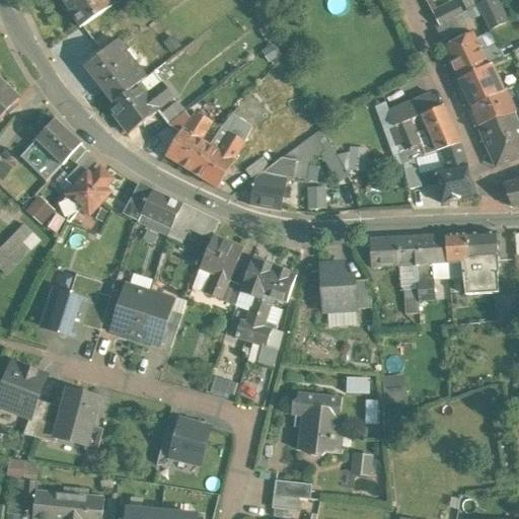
[(61,0),(80,28),(113,6),(108,0),(61,0)]
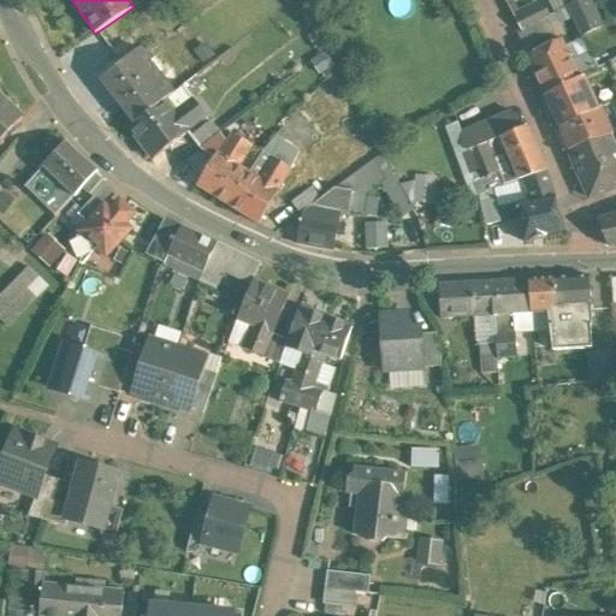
[(594,7),(591,0),(579,0),(569,6),(568,7),(582,36),(603,28),(593,7),(594,7)]
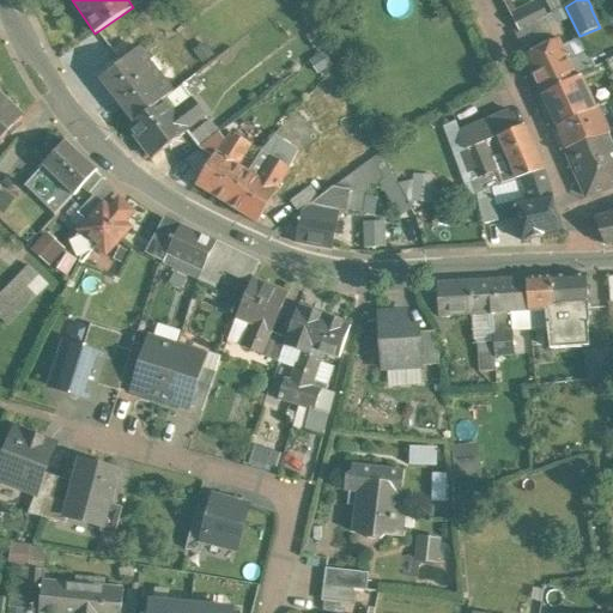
[(538,5),(511,17),(520,32),(544,18),(538,5)]
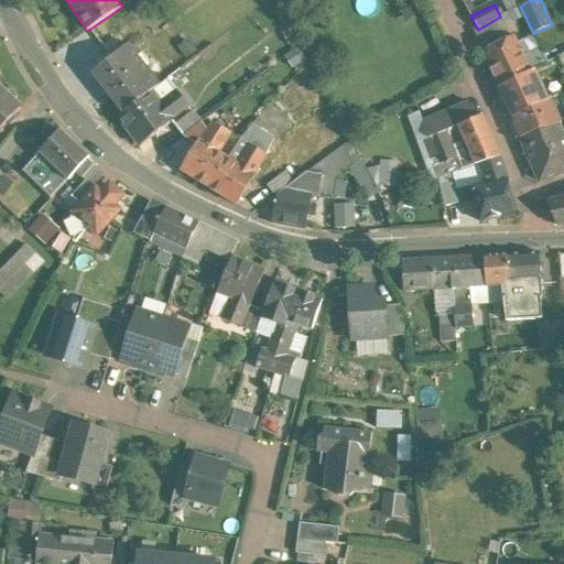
[(524,57),(514,35),(483,51),(499,87),(540,67),(548,64),(541,50),(524,57)]
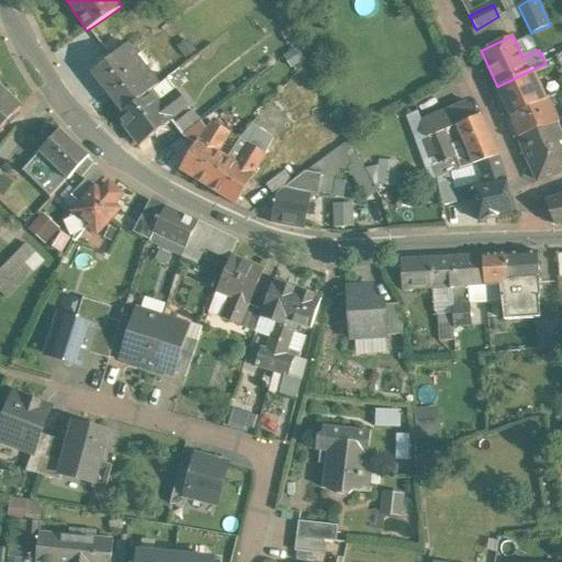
[(159,85),(127,44),(92,71),(113,99),(117,96),(127,109),(149,92),(159,85)]
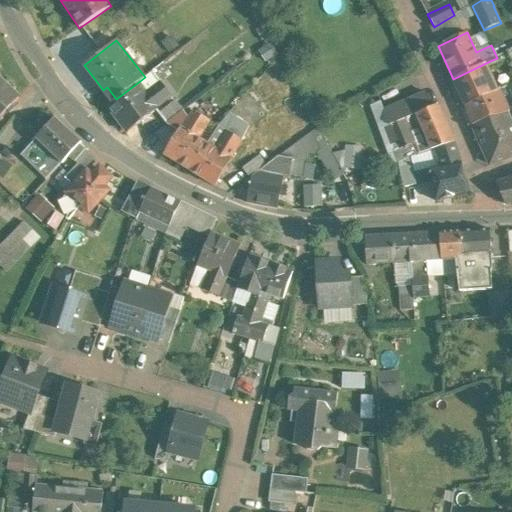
[(490,61),(453,79),(466,106),(497,92),(486,67),(491,65),(490,61)]
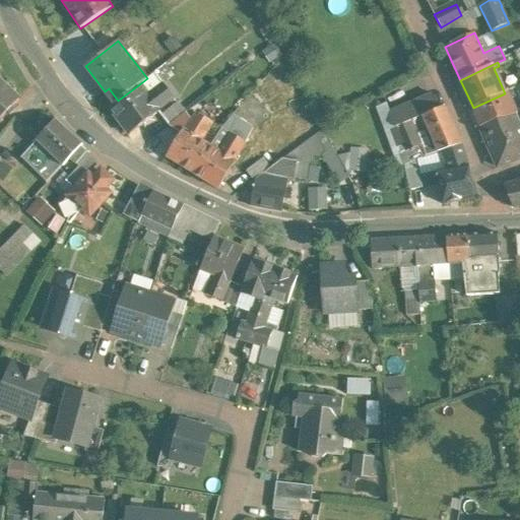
[(0,80),(0,119),(19,99),(0,80)]
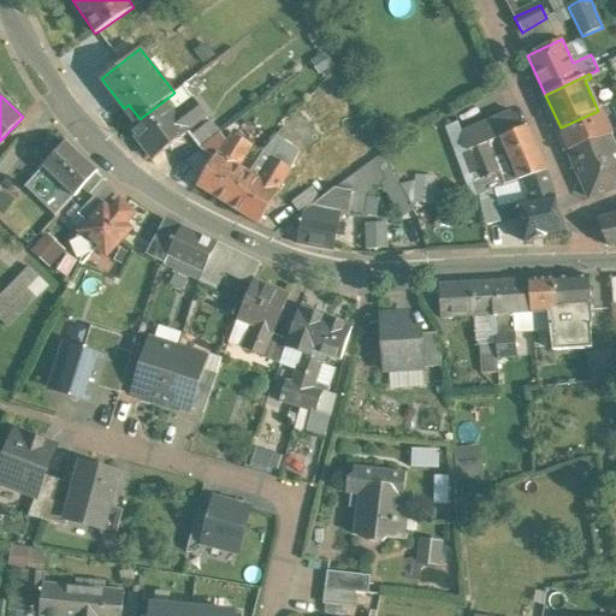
[(173,113),(164,101),(140,119),(130,128),(154,159),(189,132),(188,131),(207,117),(194,99),(173,113)]
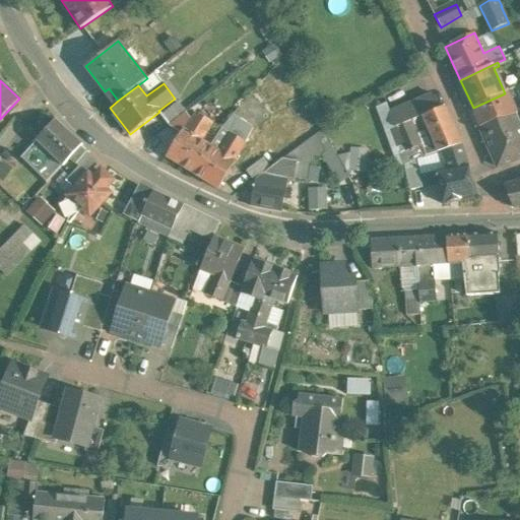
[(505,93),(473,108),(480,126),(515,113),(517,112),(508,92),(505,93)]
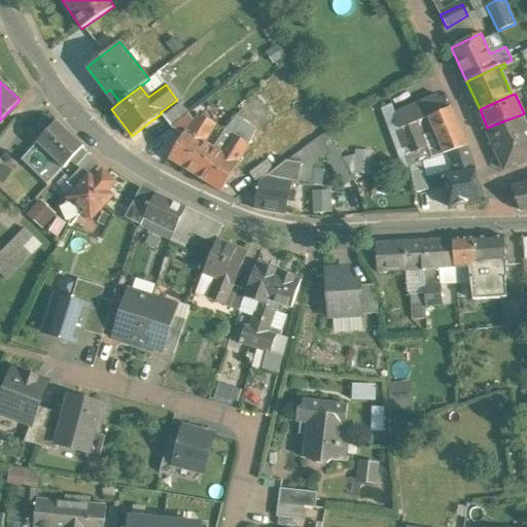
[(437,95),(395,113),(401,129),(396,131),(403,149),(410,147),(412,152),(406,155),(410,167),(423,162),(431,159),(420,130),(417,123),(428,117),(445,111),(437,95)]
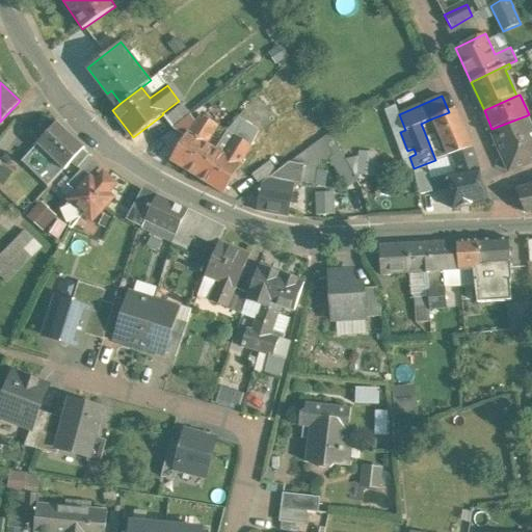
[(182,105),(165,118),(173,128),(190,114),(182,105)]
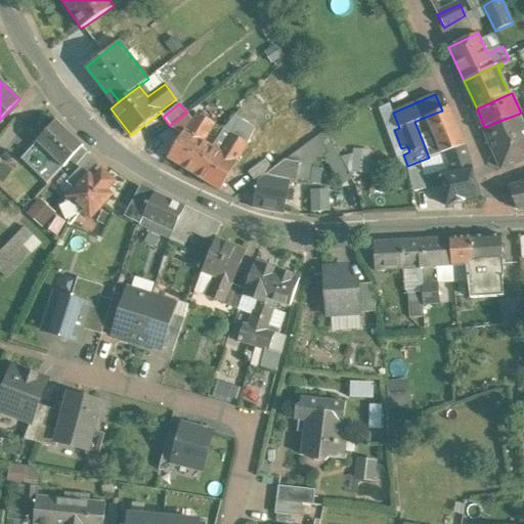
[(394,130),(399,128),(393,113),(389,103),(379,108),(389,132),(394,130)]
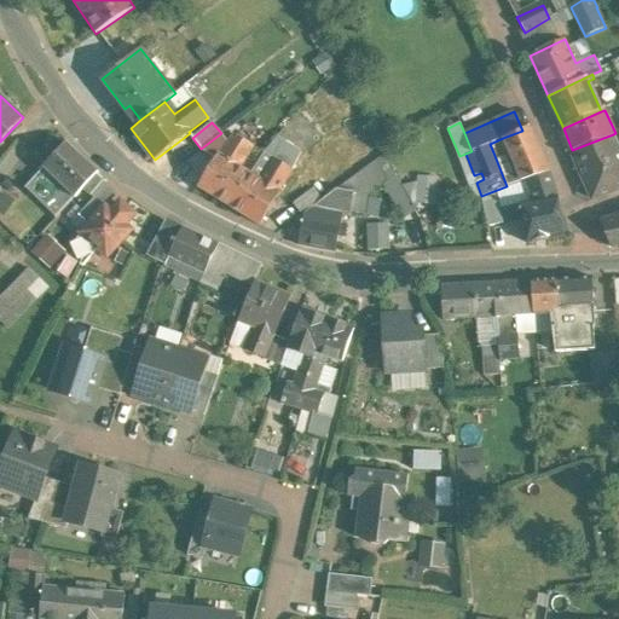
[(550,172),(531,127),(522,131),(503,138),(507,148),(493,152),(503,177),(518,173),(521,181),(526,180),(550,172)]
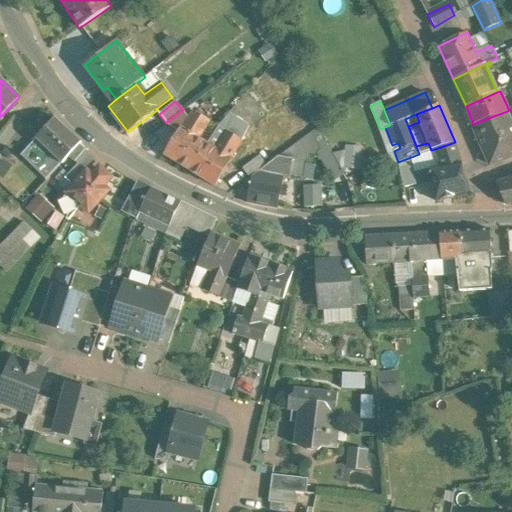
[(193,111),(182,128),(181,127),(164,154),(190,171),(208,144),(199,138),(210,121),(193,111)]
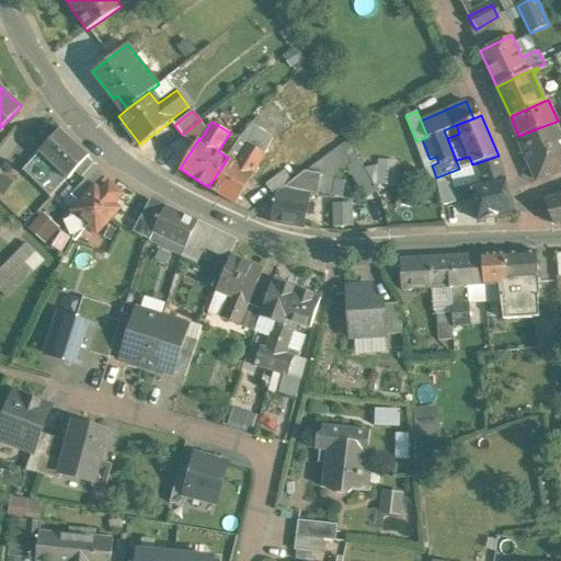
[(560,136),(556,122),(518,136),(517,136),(537,181),(560,171),(560,136)]
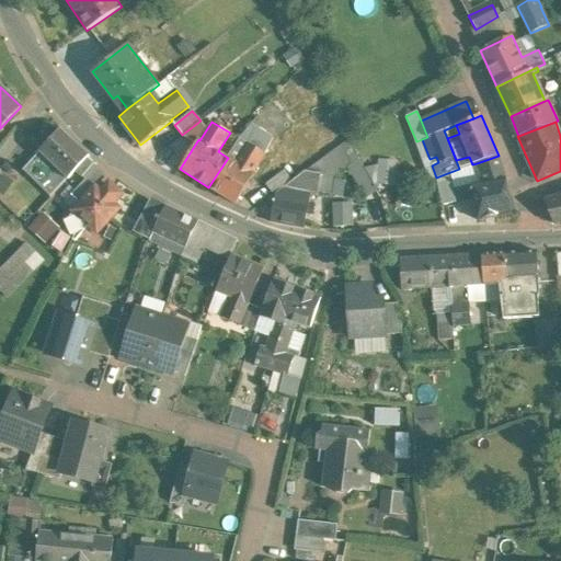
[(251,124),(240,138),(228,158),(208,187),(236,204),(254,174),(253,173),(265,155),(264,153),(273,138),(251,124)]
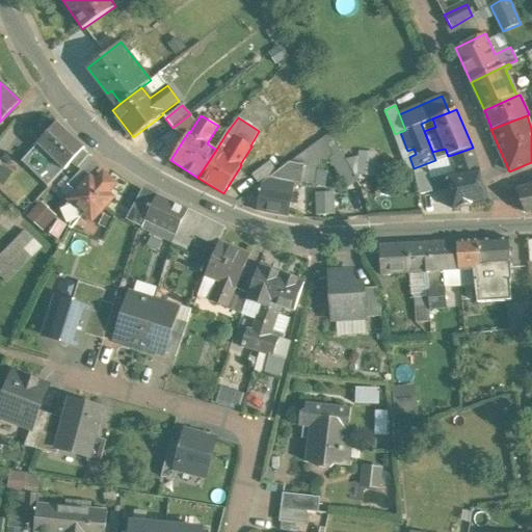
[(57,122),(37,143),(22,161),(48,187),(64,168),(64,169),(72,162),(78,167),(89,155),(83,149),(84,148),(57,122)]
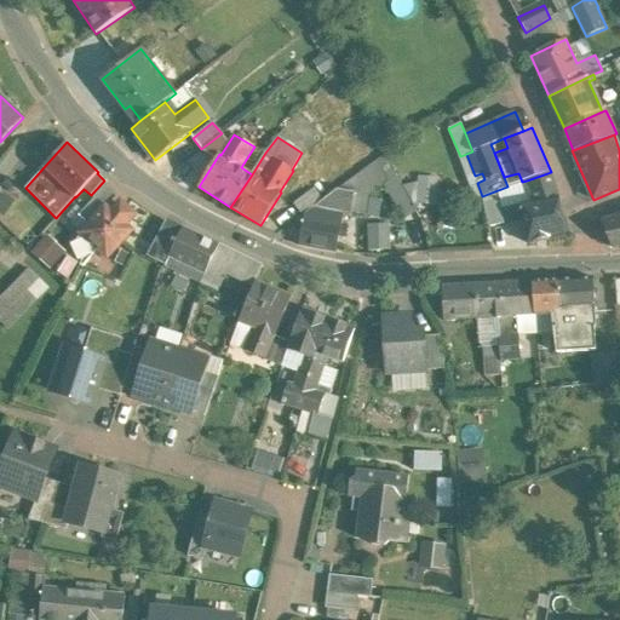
[(401,148),(385,155),(397,176),(412,166),(401,148)]
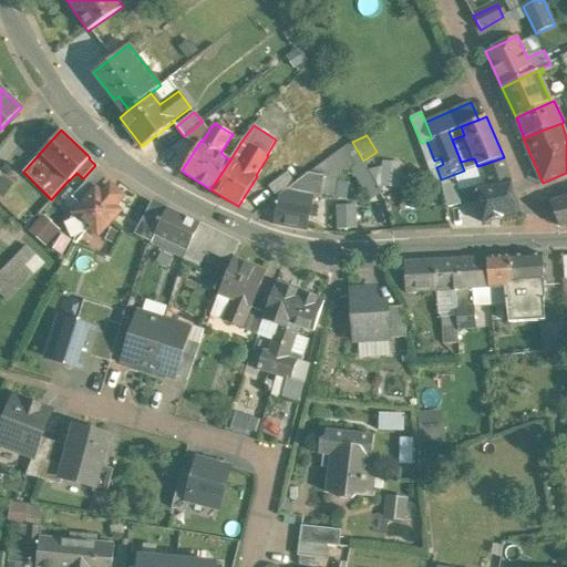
[(336,171),(331,195),(337,196),(341,175),(352,169),(371,203),(383,196),(378,186),(368,169),(363,161),(352,142),(351,141),(330,157),(336,171)]
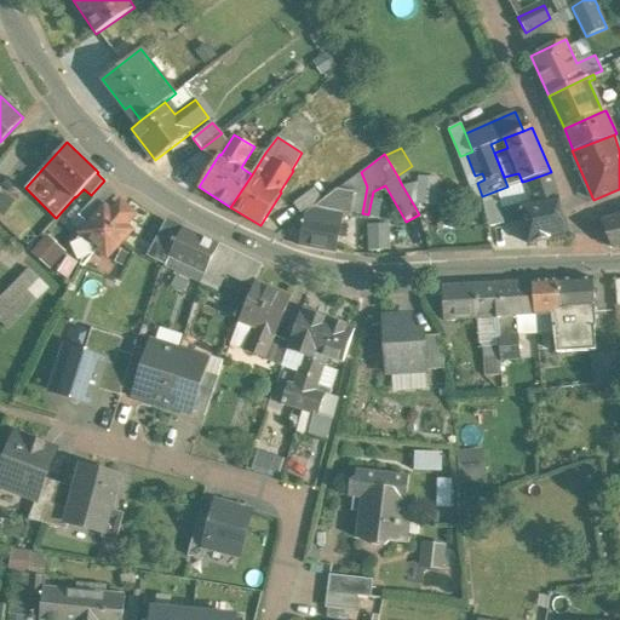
[(361,172),(314,207),(343,212),(343,213),(350,214),(351,212),(362,213),(367,187),(361,172)]
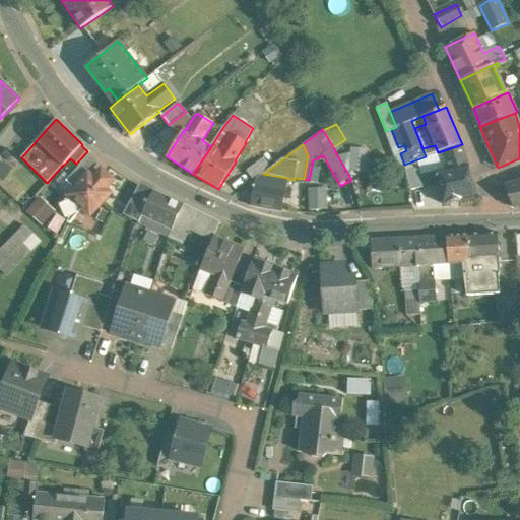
[(462,144),(442,151),(448,170),(438,172),(444,204),(474,198),(468,166),(462,144)]
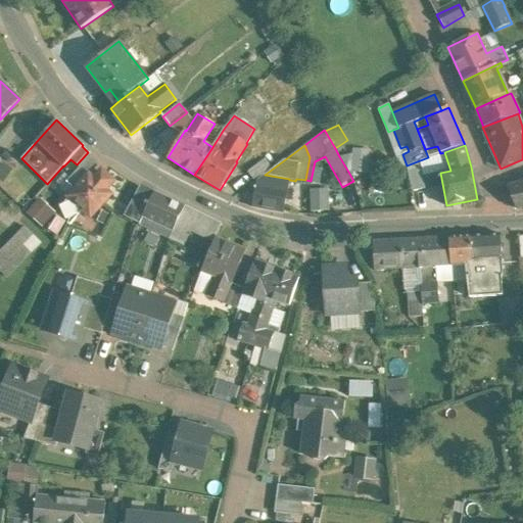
[(339,156),(348,172),(368,174),(370,150),(352,149),(352,153),(339,156)]
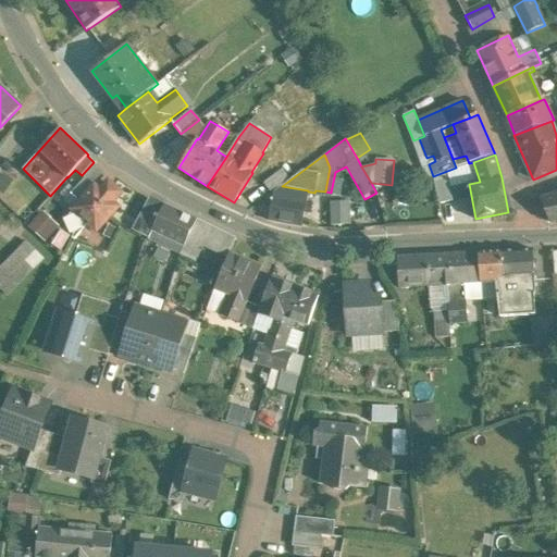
[(282,169),(264,182),(272,193),(289,180),(282,169)]
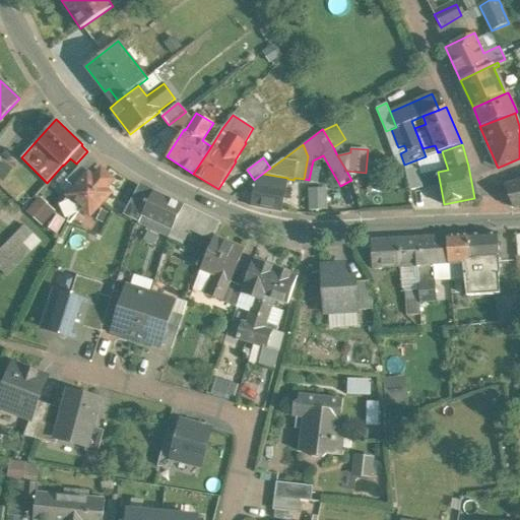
[(417,159),(404,165),(409,190),(423,188),(417,159)]
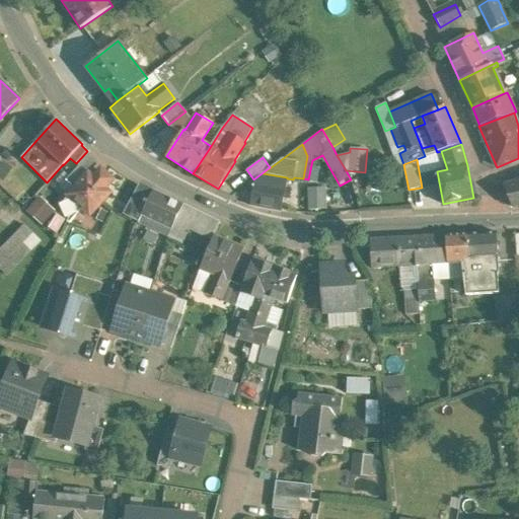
[(287,177),(263,173),(255,178),(250,205),(282,211),(286,187),(285,187),(287,178),(287,177)]
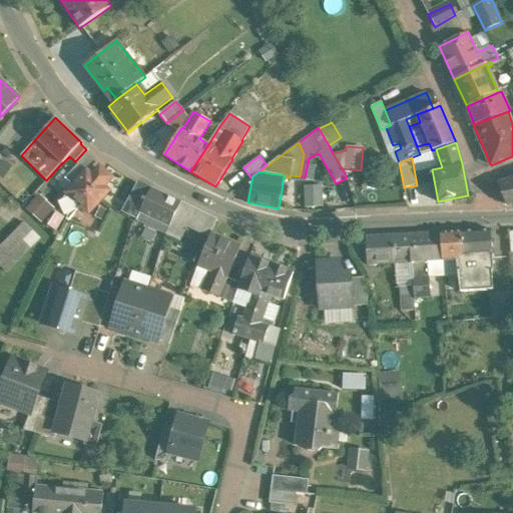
[(88,173),(83,178),(82,177),(68,192),(68,193),(60,201),(61,207),(61,209),(63,212),(68,214),(66,219),(69,220),(72,216),(72,215),(78,210),(82,205),(88,211),(103,196),(102,194),(106,190),(101,185),(105,181),(106,179),(106,177),(105,174),(103,173),(100,172),(98,172),(96,173),(93,177),(88,173)]
